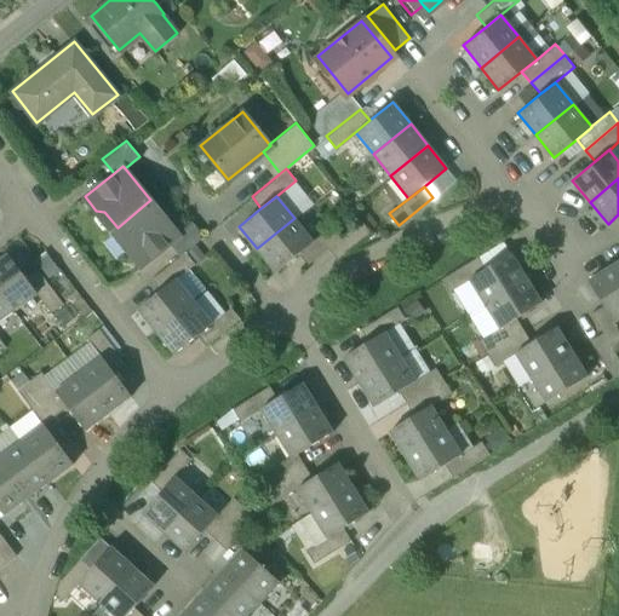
[(150,200),(118,228),(130,242),(129,251),(139,265),(170,241),(178,234),(177,232),(150,200)]
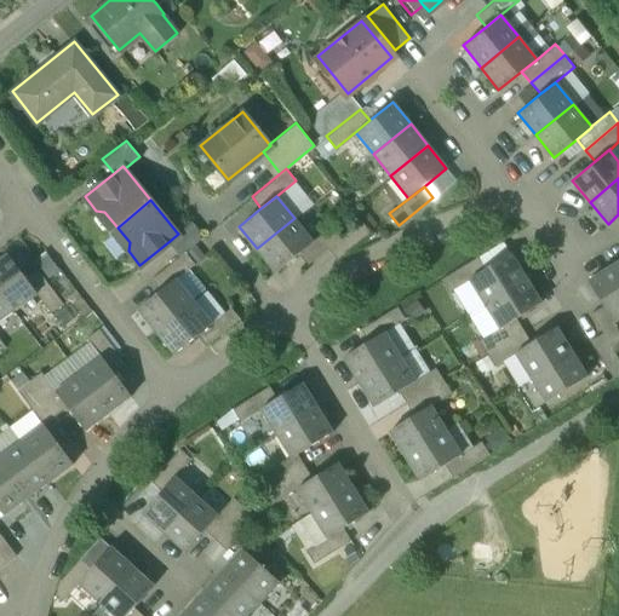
[(294,218),(257,248),(275,271),(298,253),(313,241),(313,240),(294,218)]
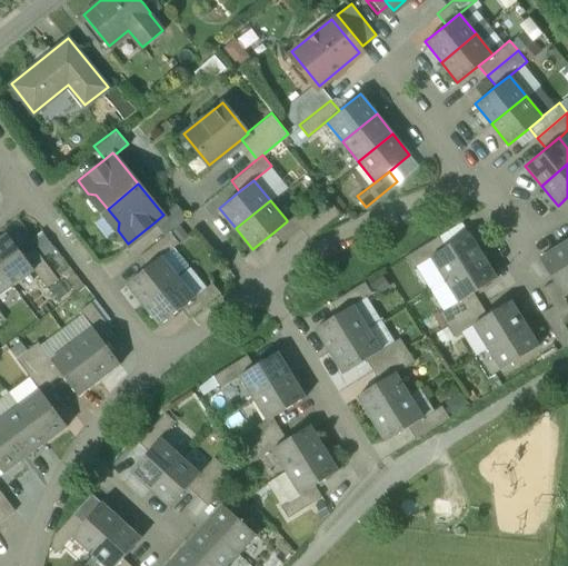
[(176,204),(162,214),(163,215),(156,221),(165,234),(169,230),(187,217),(176,204)]
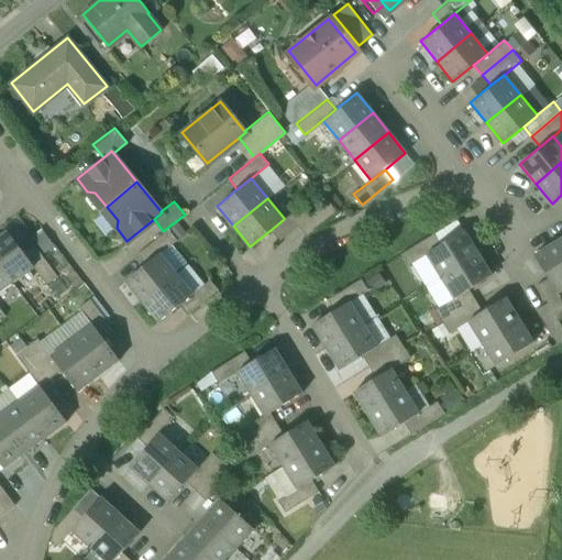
[(300,205),(284,218),(284,219),(271,230),(278,240),(297,224),(309,215),(300,205)]
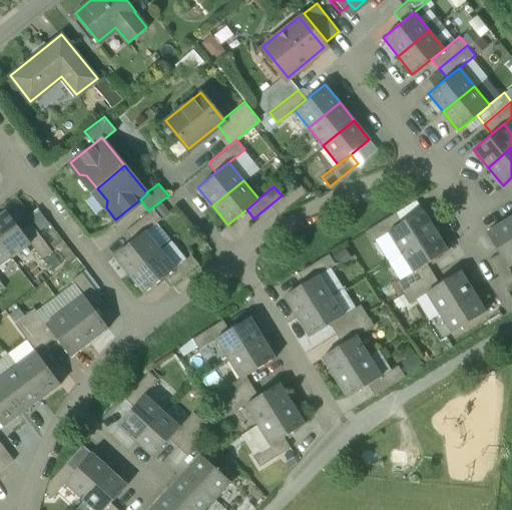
[(148,210),(124,230),(132,239),(144,229),(145,229),(160,217),(152,207),(148,210)]
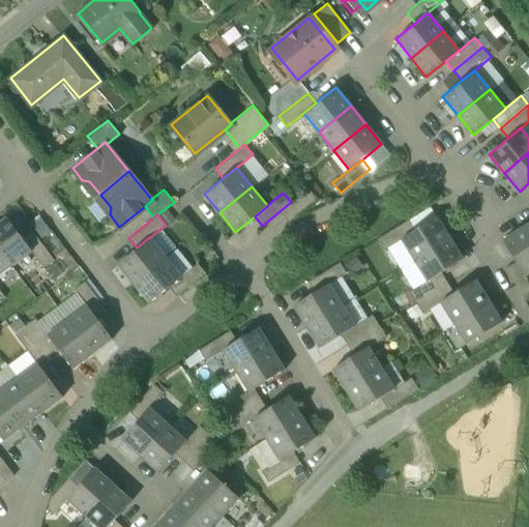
[(414,229),(401,238),(413,259),(449,237),(436,215),(414,229)]
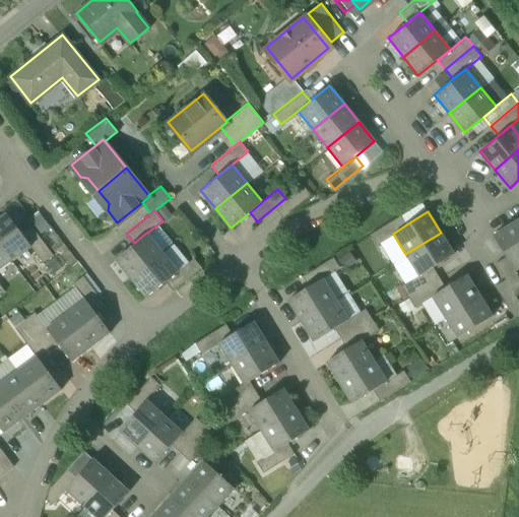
[(21,232),(6,212),(0,215),(0,244),(11,259),(30,245),(21,232)]
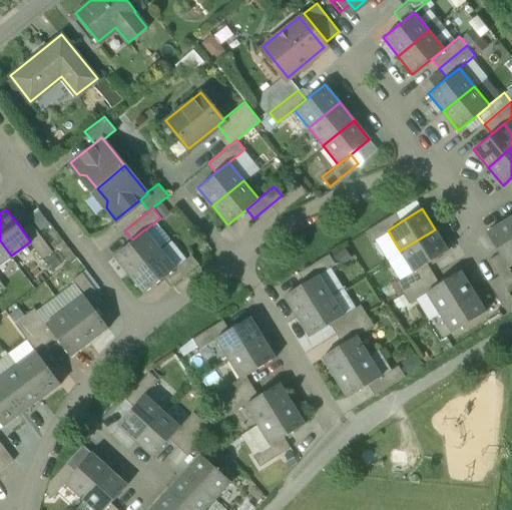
[(395,211),(364,230),(371,241),(388,230),(401,221),(395,211)]
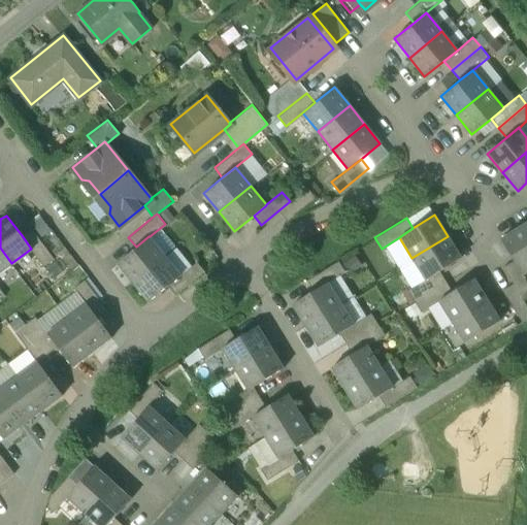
[(526,269),(526,235),(521,225),(499,238),(513,260),(522,273),(526,269)]
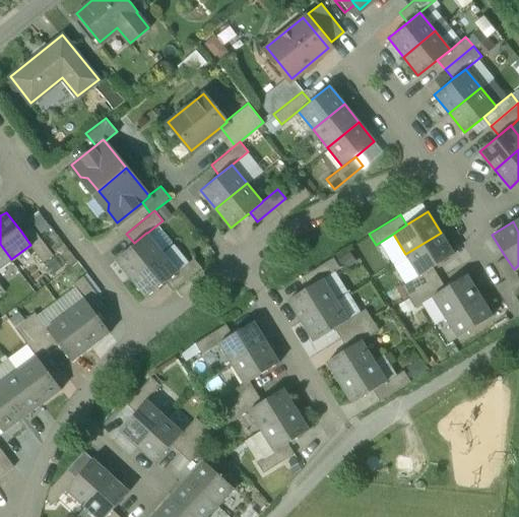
[(53,254),(30,224),(21,232),(30,245),(43,261),(53,254)]
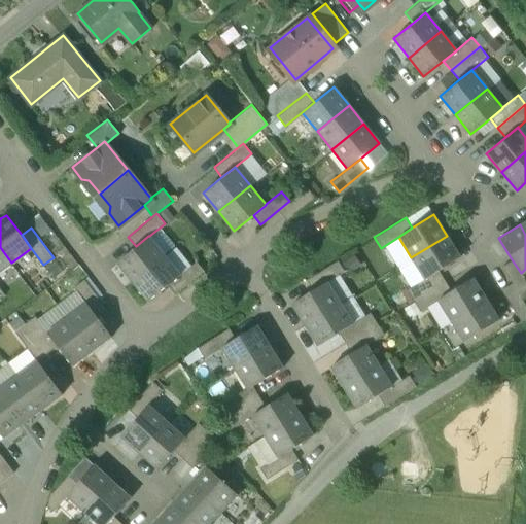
[(136,246),(116,262),(132,281),(164,255),(149,236),(148,236),(136,246)]
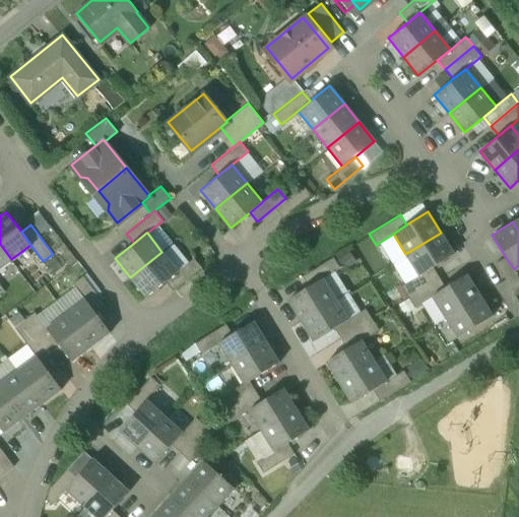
[(441,233),(405,254),(418,274),(432,266),(453,253),(441,233)]
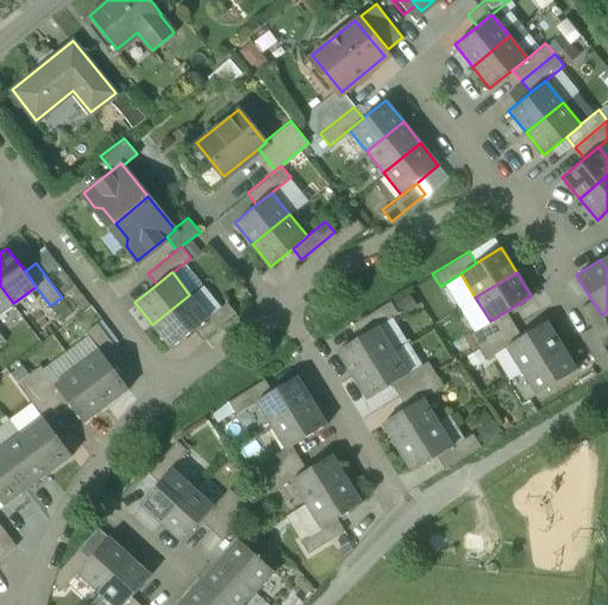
[(0,313),(13,303),(0,285),(0,313)]
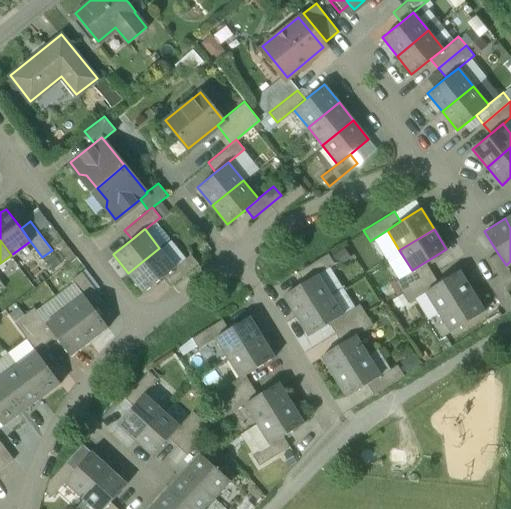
[(159,248),(128,273),(143,291),(162,276),(174,266),(159,248)]
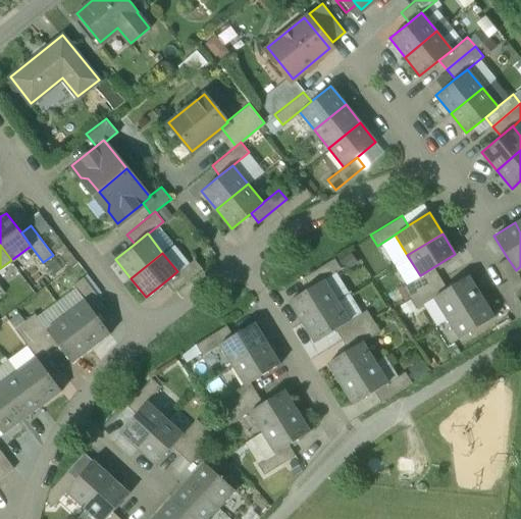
[(334,257),(303,276),(310,287),(323,278),(341,268),(334,257)]
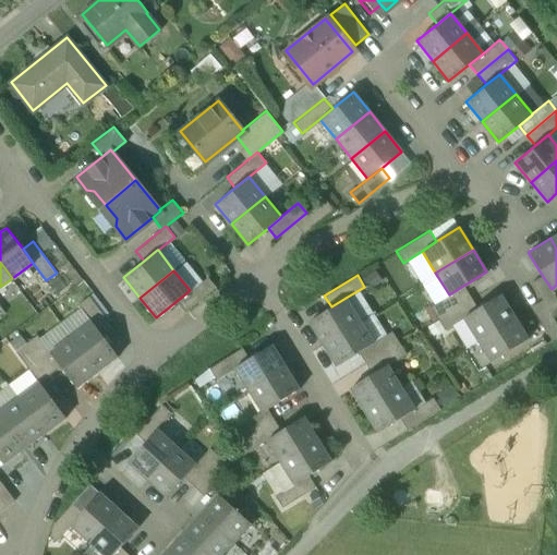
[(556,311),(556,298),(552,289),(542,275),(531,281),(542,299),(552,315),(556,311)]
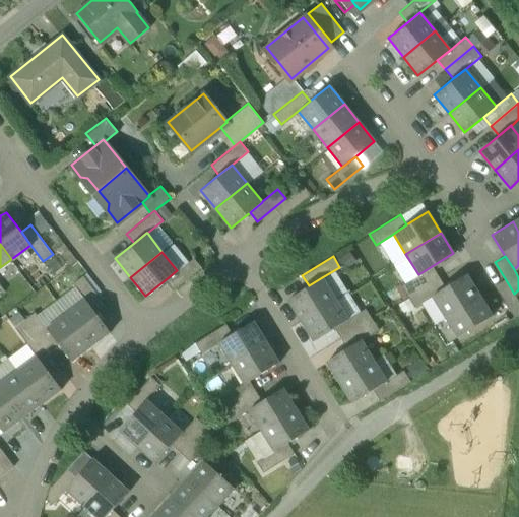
[(193,257),(177,270),(165,280),(173,291),(201,267),(193,257)]
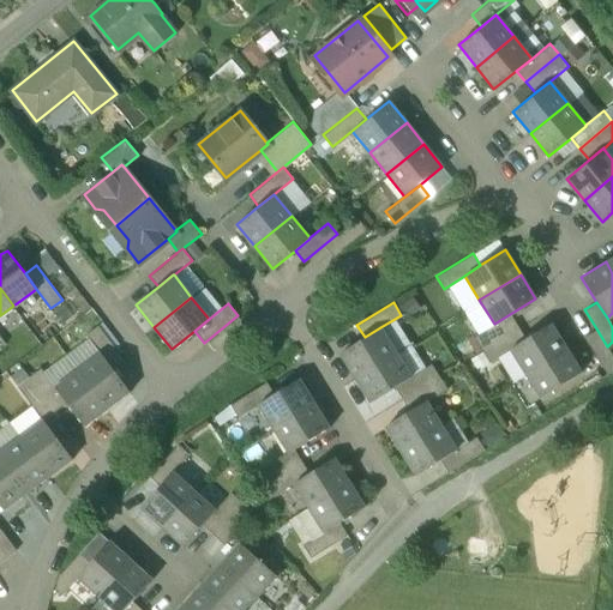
[(510,314),(494,324),(474,336),(481,349),(518,326),(510,314)]
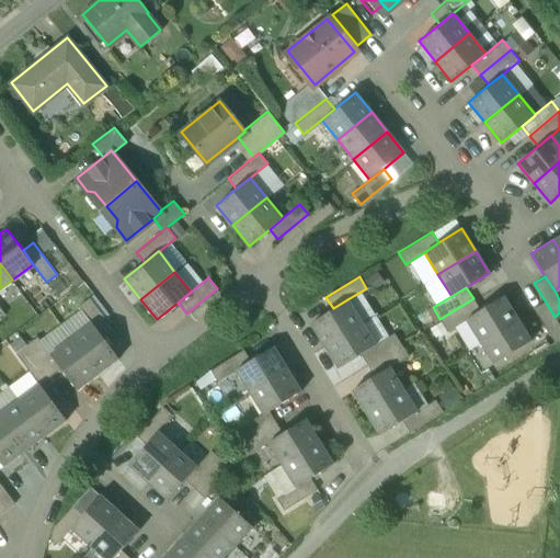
[(480,309),(466,318),(466,319),(479,341),(516,318),(503,295),(480,309)]
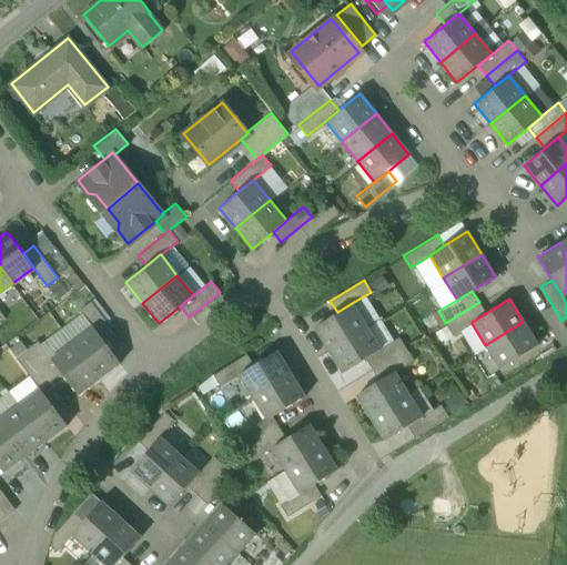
[(114,332),(90,300),(79,309),(92,326),(93,326),(103,340),(114,332)]
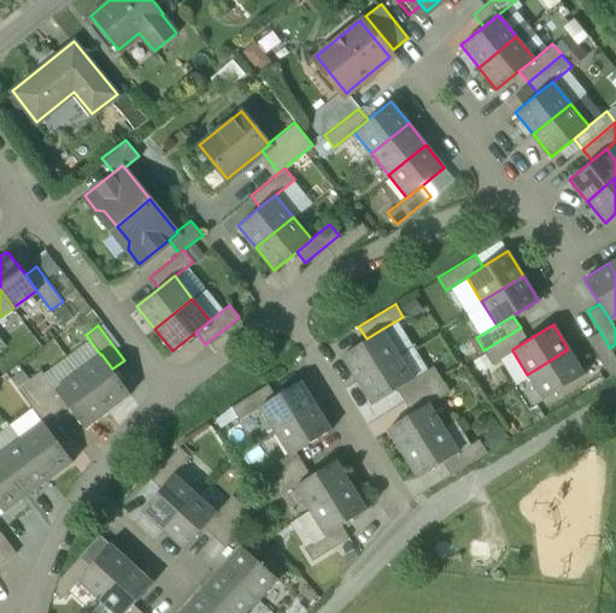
[(521,328),(484,351),(492,363),(512,351),(512,349),(528,340),(521,328)]
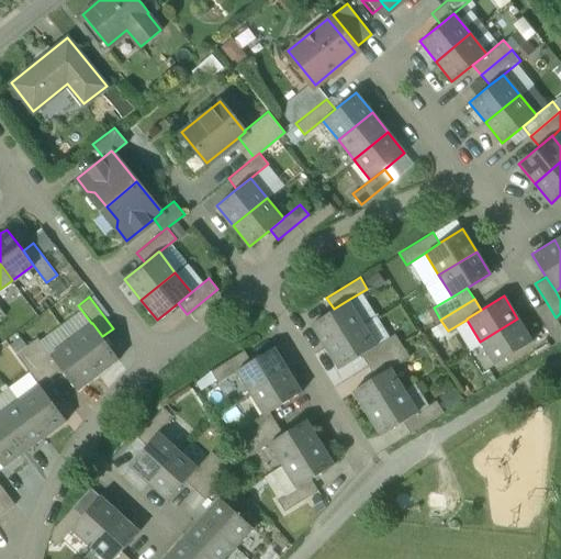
[(334,309),(311,323),(324,345),(362,322),(348,300),(334,309)]
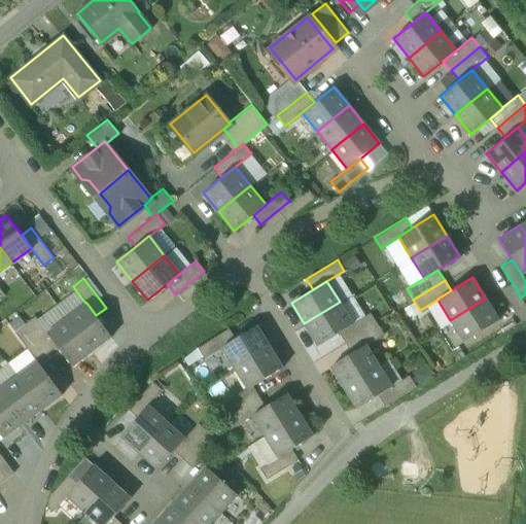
[(485,299),(450,320),(463,341),(498,319),(485,299)]
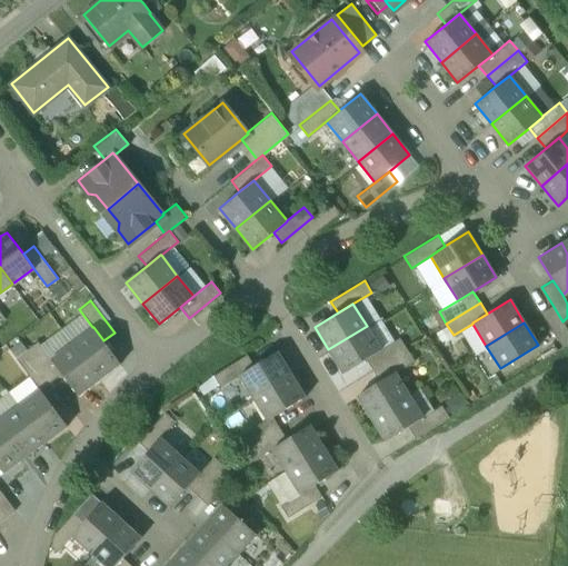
[(367,326),(328,349),(342,373),(366,358),(380,348),(367,326)]
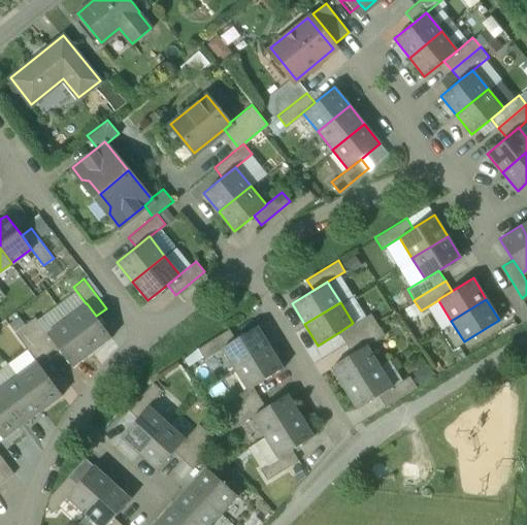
[(86,303),(67,318),(92,351),(111,336),(96,316),(87,303),(86,303)]
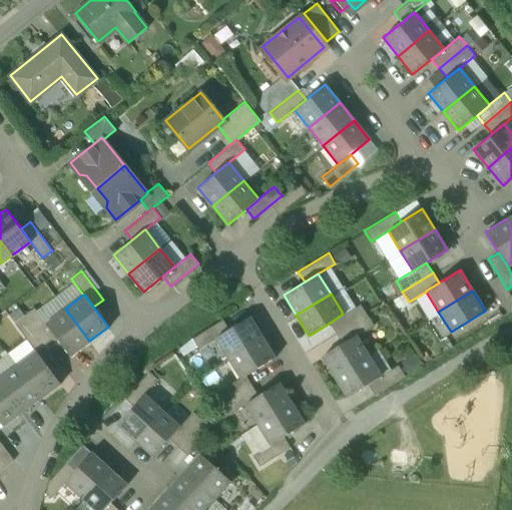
[(360,303),(343,314),(330,323),(336,333),(367,314),(360,303)]
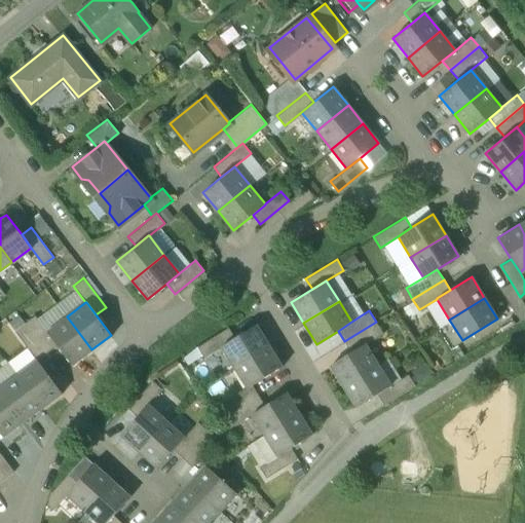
[(57,344),(47,331),(35,314),(25,322),(46,351),(57,344)]
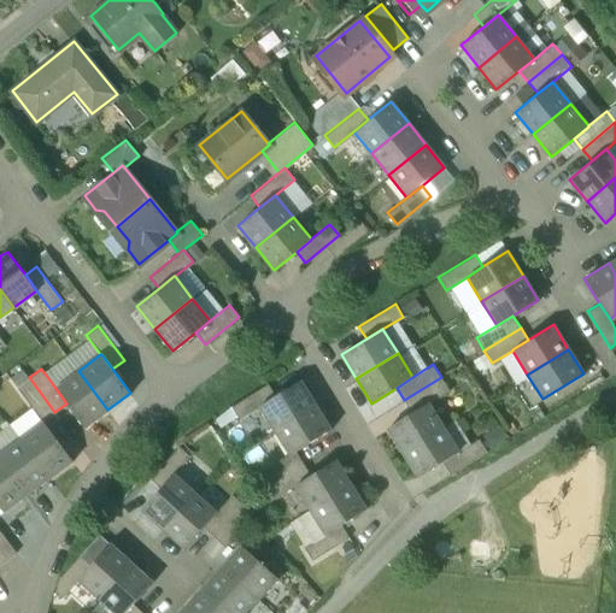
[(107,410),(78,371),(56,388),(66,404),(84,426),(107,410)]
